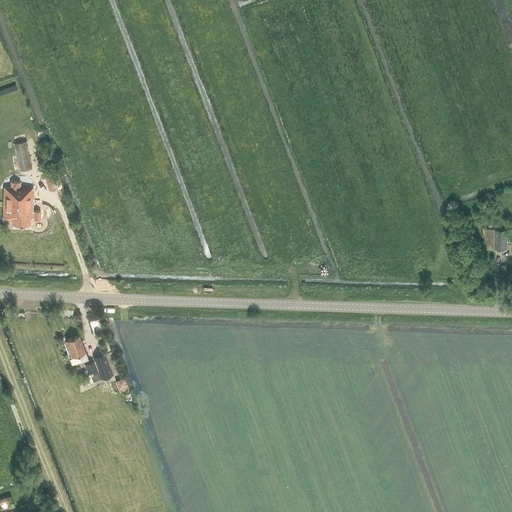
[(20,171),(33,168),(27,145),(26,146),(25,141),(14,143),(20,171)]
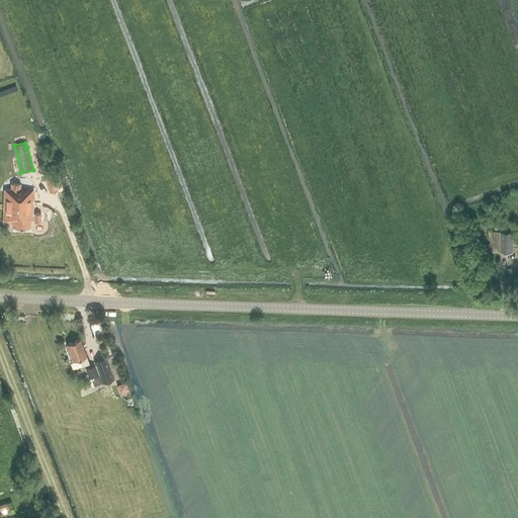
[(40,162),(49,160),(46,152),(38,155),(40,162)]
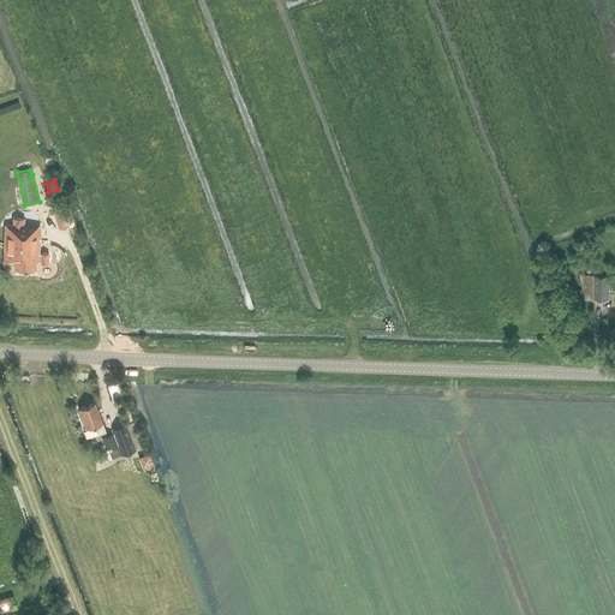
[(57,225),(65,221),(58,203),(49,207),(57,225)]
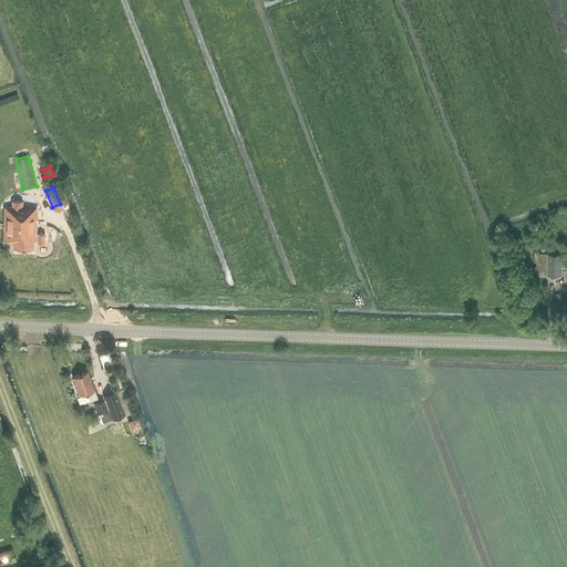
[(11,208),(4,208),(3,241),(13,241),(13,248),(33,248),(33,243),(43,244),(43,237),(33,236),(33,235),(35,235),(37,209),(22,209),(22,202),(11,202),(11,208)]
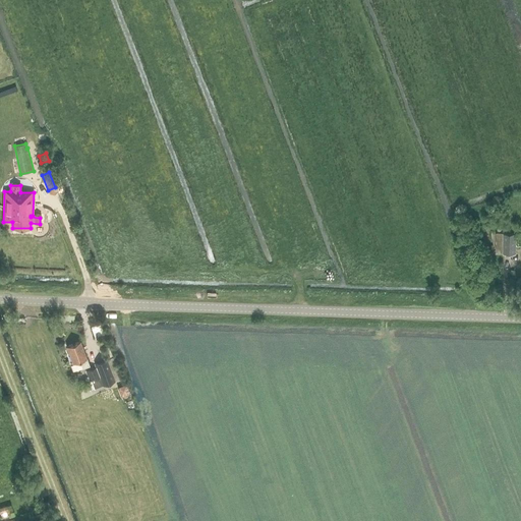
[(502,233),(502,253),(514,253),(515,233),(502,233)]
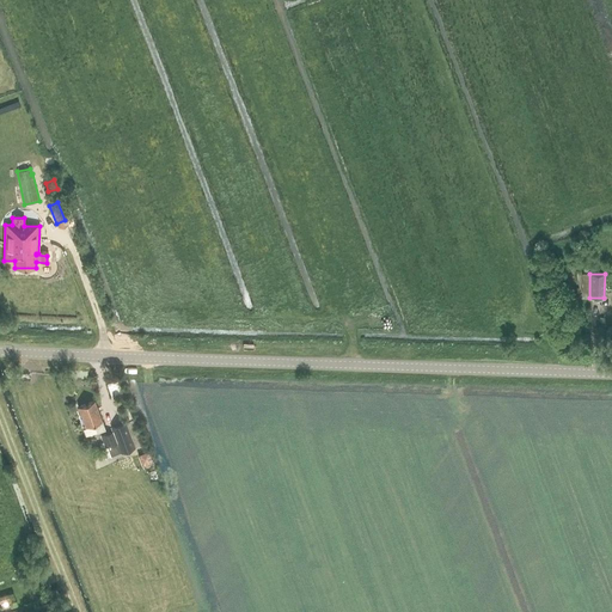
[(93,424),(97,433),(105,429),(102,421),(95,401),(78,407),(86,427),(93,424)]
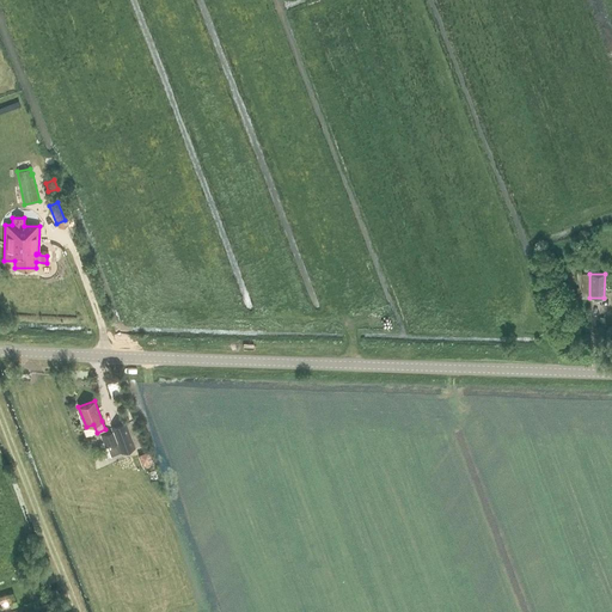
[(111,427),(112,432),(101,436),(105,448),(106,447),(110,457),(134,447),(124,422),(111,427)]
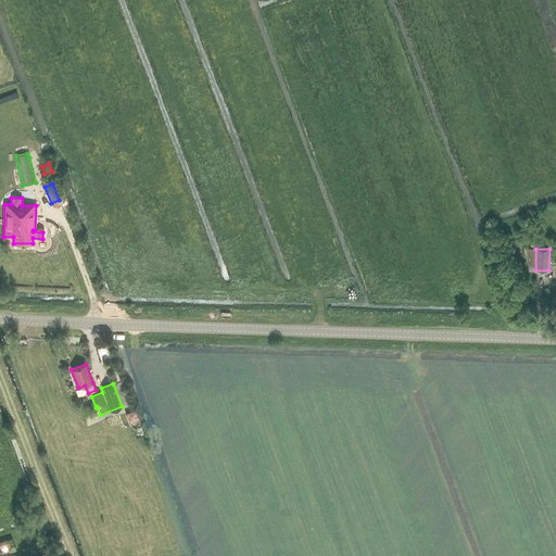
[(49,555),(49,553),(46,546),(33,551),(26,554),(26,555),(49,555)]
